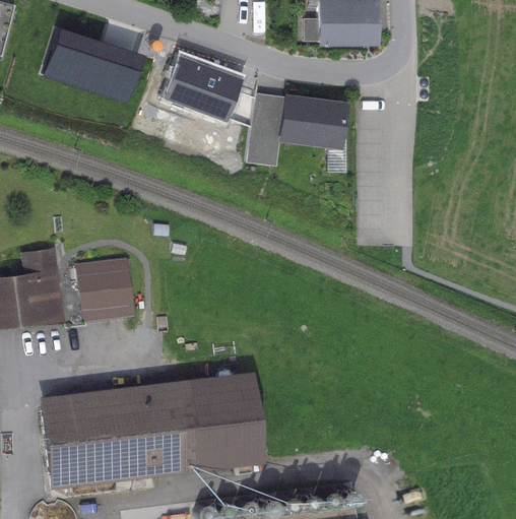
[(320,0),(320,6),(320,46),(382,46),(381,0),(320,0)]
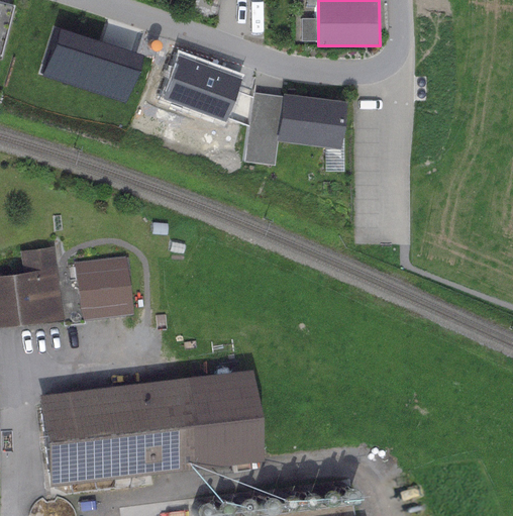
[(0,56),(4,57),(18,6),(0,1),(0,56)]
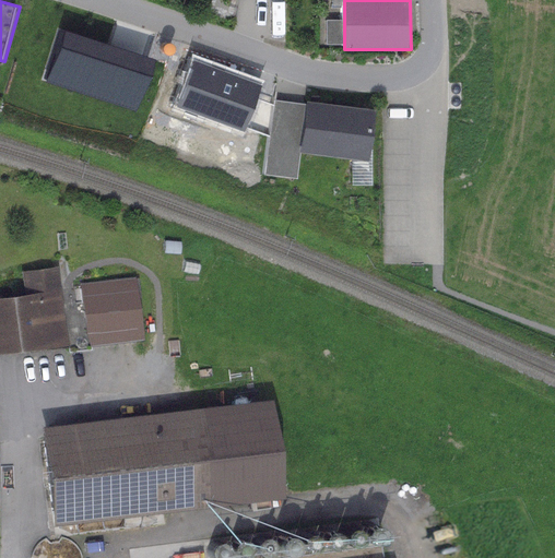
[(158,62),(70,32),(51,83),(141,114),(158,62)]
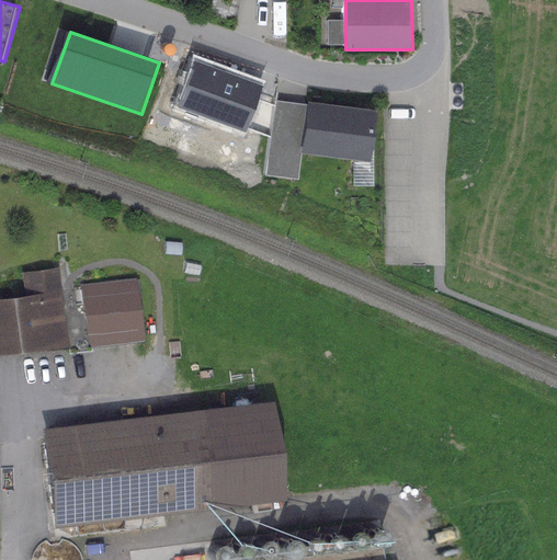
[(268,88),(200,63),(182,109),(250,134),(268,88)]
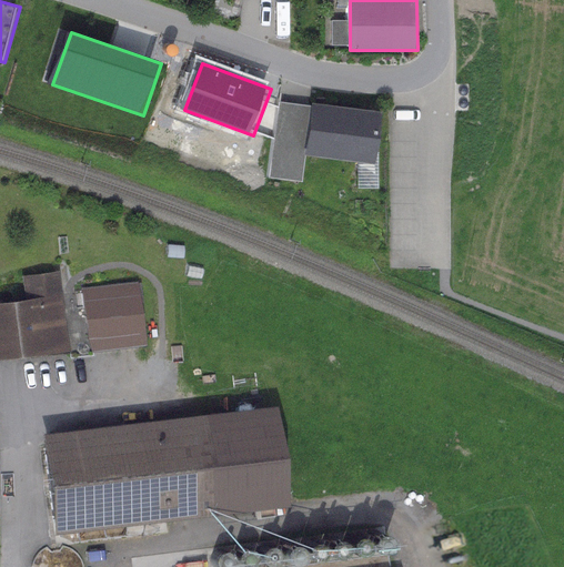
[(306,154),(312,104),(281,101),(271,178),(302,182),(306,154)]
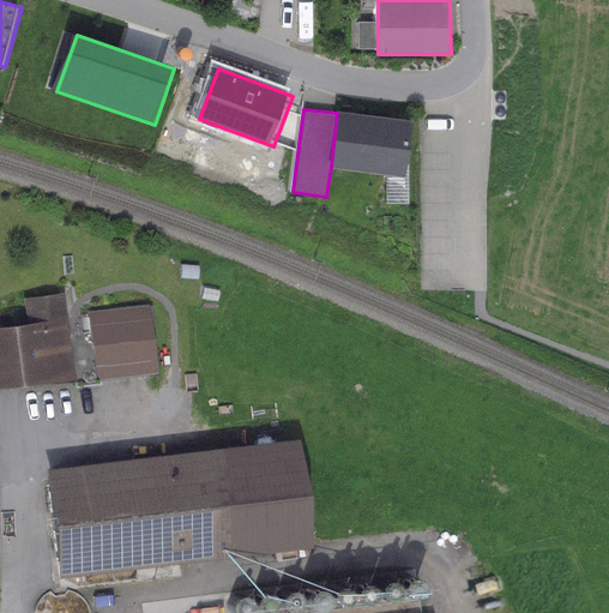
[(414,119),(338,110),(337,113),(331,167),(406,176),(414,119)]
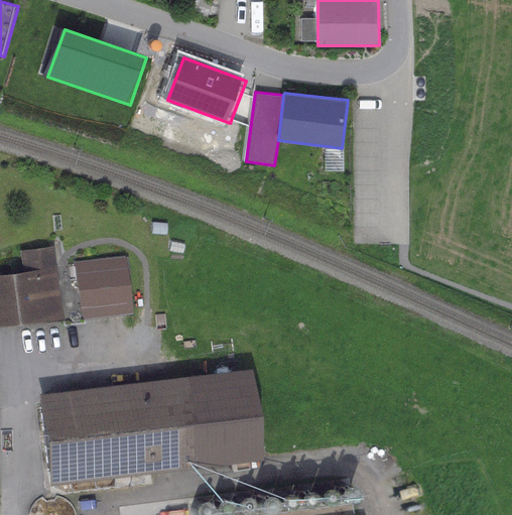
[(128,256),(58,264),(56,247),(22,251),(25,272),(58,268),(61,295),(69,294),(72,318),(84,316),(85,319),(135,313),(128,256)]
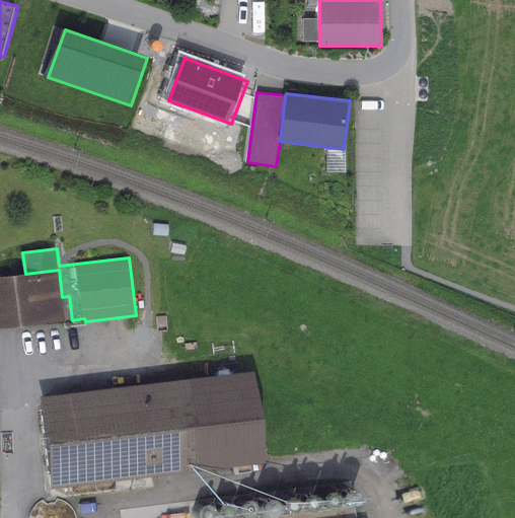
[(25,274),(0,276),(0,327),(65,320),(62,297),(59,270),(25,274)]
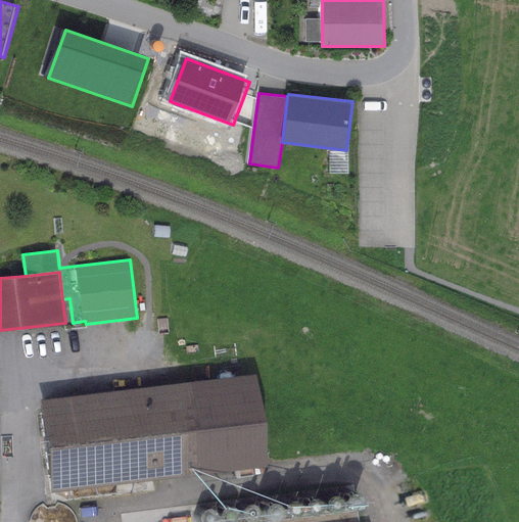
[(254,373),(40,399),(52,490),(266,464),(254,373)]
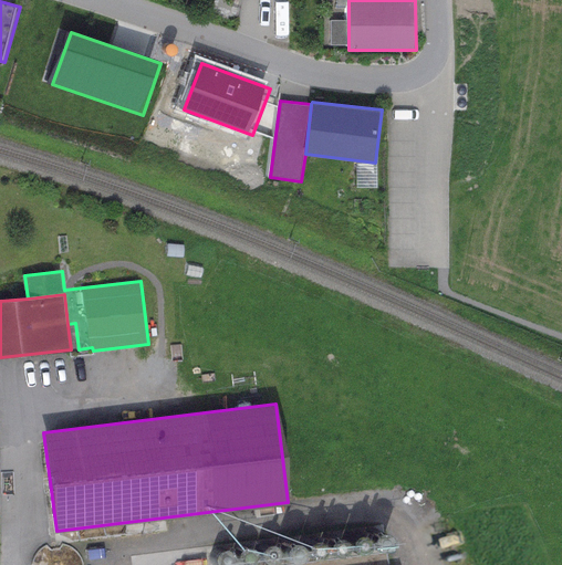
[(393,536),(391,534),(388,532),(386,531),(383,531),(380,532),(377,533),(375,535),(374,539),(374,542),(375,544),(377,547),(380,548),(383,550),(386,550),(389,548),(392,546),(393,543),(393,540),(393,536)]
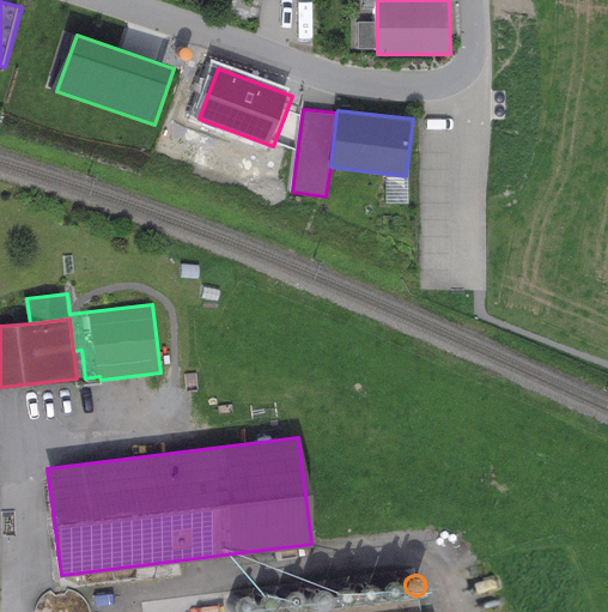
[(399,585),(397,581),(395,579),(391,577),(388,577),(385,579),(382,580),(381,583),(380,586),(380,589),(381,593),(382,595),(385,598),(389,598),(393,598),(395,597),(397,594),(400,591),(400,587),(399,585)]
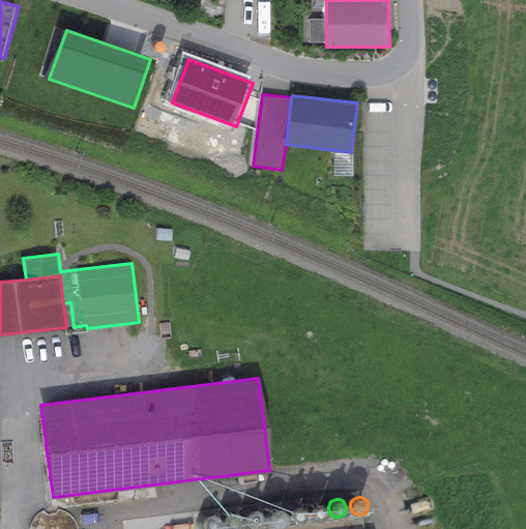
[(325,507),(324,505),(322,503),(319,502),(316,502),(314,502),(311,504),(310,506),(309,509),(309,512),(310,515),(311,518),(314,519),(317,520),(319,520),(322,518),(324,516),(325,513),(326,510),(325,507)]
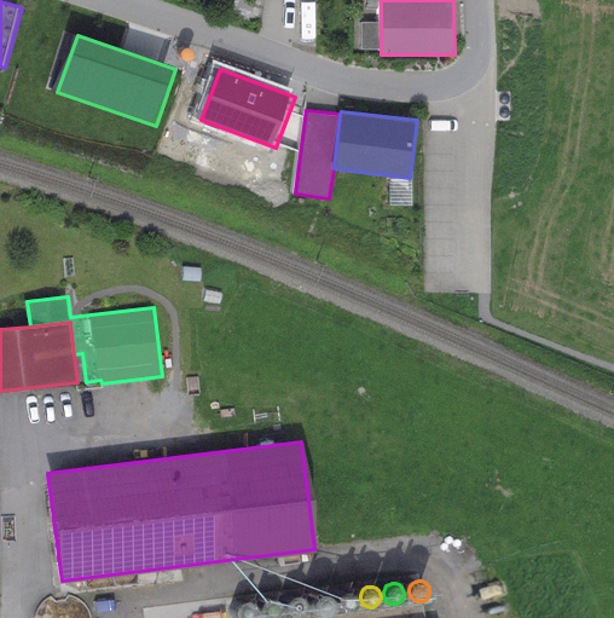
[(358,595),(355,593),(353,590),(349,589),(347,589),(343,590),(341,591),(339,594),(337,598),(337,601),(339,604),(341,607),(343,608),(347,610),(351,610),(353,607),(355,605),(358,602),(358,599),(358,595)]
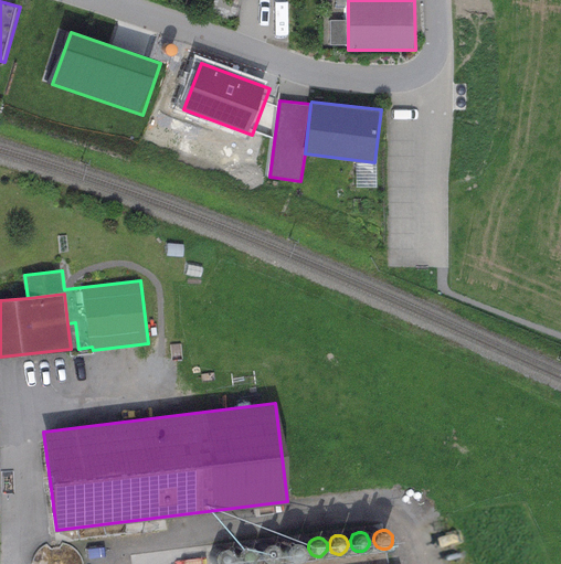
[(305,546),(303,543),(300,542),(298,541),(295,540),(292,541),(289,543),(287,545),(286,547),(286,551),(287,554),(289,556),(292,559),(295,559),(298,559),(302,557),(304,555),(305,552),(305,550),(305,546)]
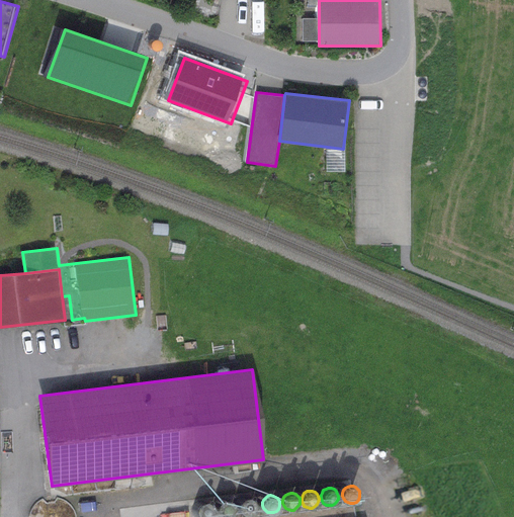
[(257,504),(256,502),(253,500),(251,499),(248,498),(245,499),(243,501),(241,503),(240,506),(240,508),(241,511),(243,513),(245,515),(248,516),(251,515),(254,514),(256,512),(257,509),(257,507),(257,504)]
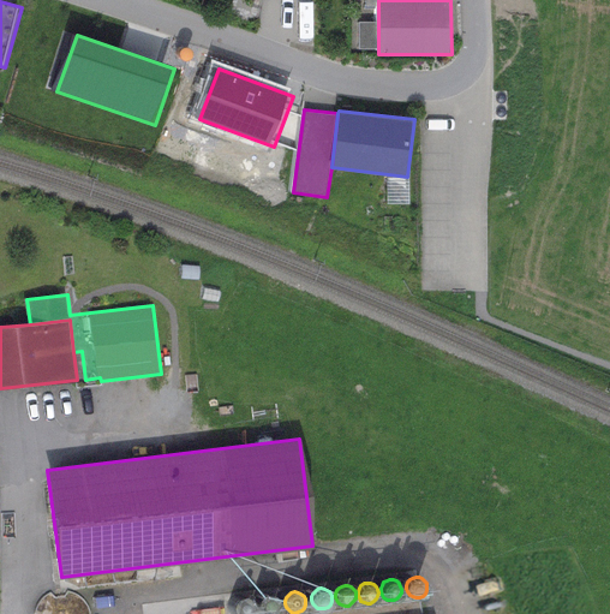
[(280,601),(279,598),(276,596),(273,595),(269,594),(267,595),(263,597),(261,600),(261,602),(261,606),(261,609),(263,612),(264,613),(276,613),(279,610),(280,607),(281,604),(280,601)]
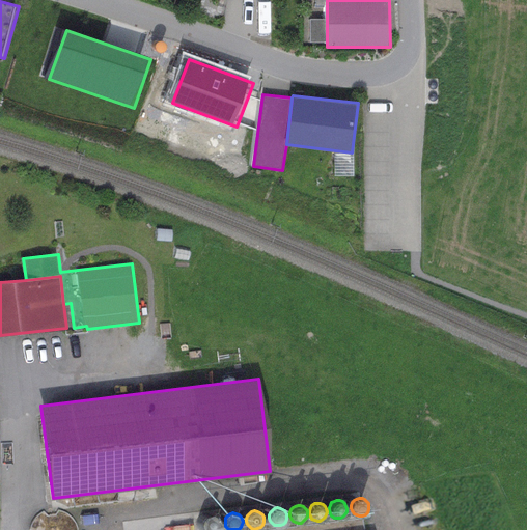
[(220,521),(219,519),(217,517),(214,515),(212,515),(209,515),(206,518),(204,520),(203,523),(203,526),(204,528),(205,529),(219,529),(221,527),(221,524),(220,521)]
